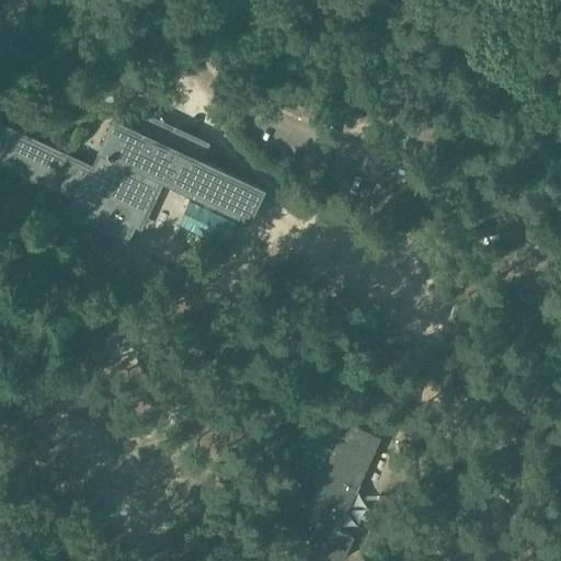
[(323,0),(296,0),(308,13),(323,0)]
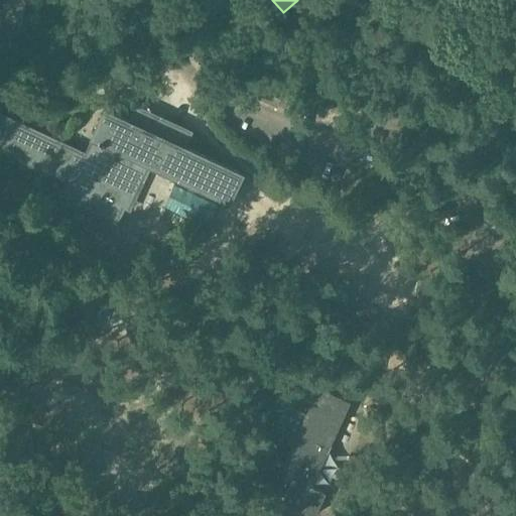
[(259,73),(251,94),(278,104),(286,83),(259,73)]
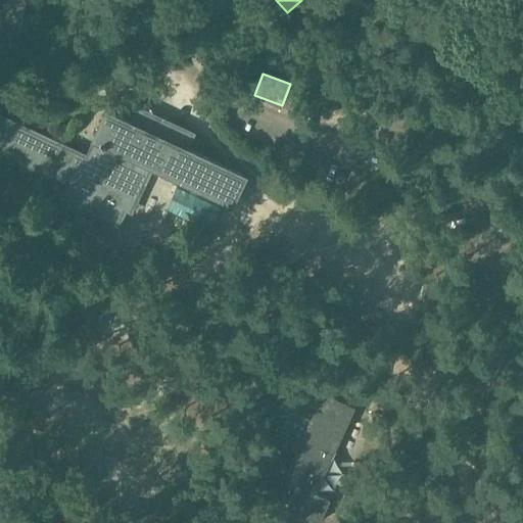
[(65,203),(119,229),(148,165),(235,205),(248,178),(189,150),(196,136),(139,109),(132,124),(107,112),(94,140),(102,144),(91,168),(77,161),(81,152),(0,113),(0,151),(74,186),(65,203)]
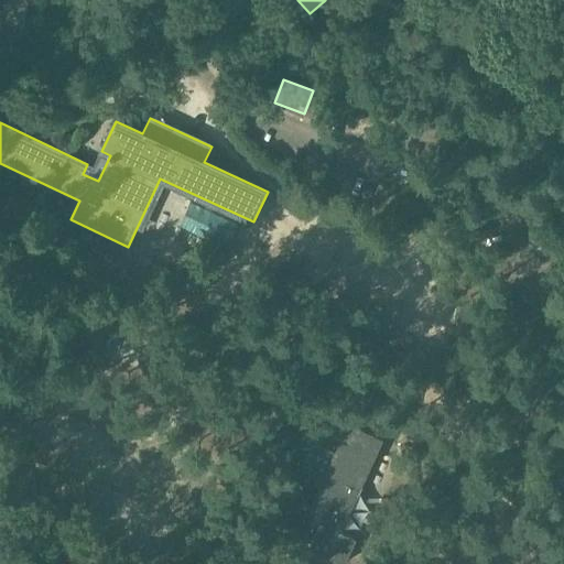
[(342,533),(383,441),(349,423),(336,454),(315,444),(299,478),(320,487),(306,518),(321,525),(311,549),(343,563),(345,563),(357,541),(342,533)]
